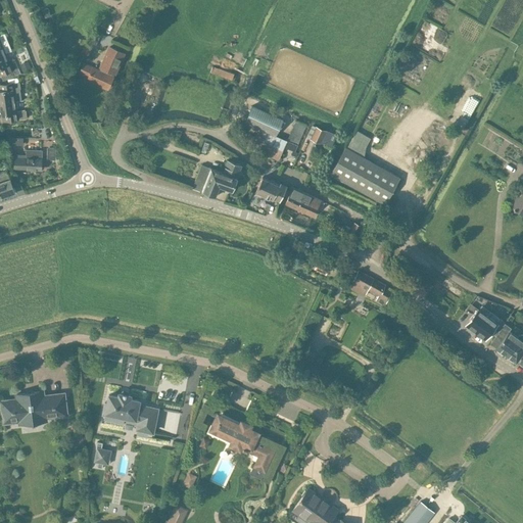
[(45,8),(42,10),(45,17),(45,18),(50,15),(47,7),(45,8)]
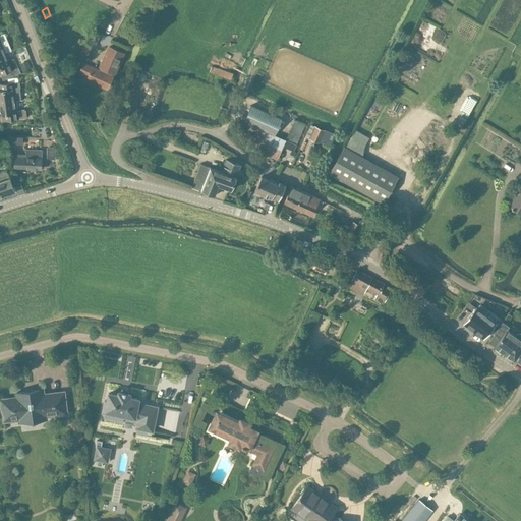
[(0,55),(6,53),(6,52),(10,50),(4,34),(0,35),(0,55)]
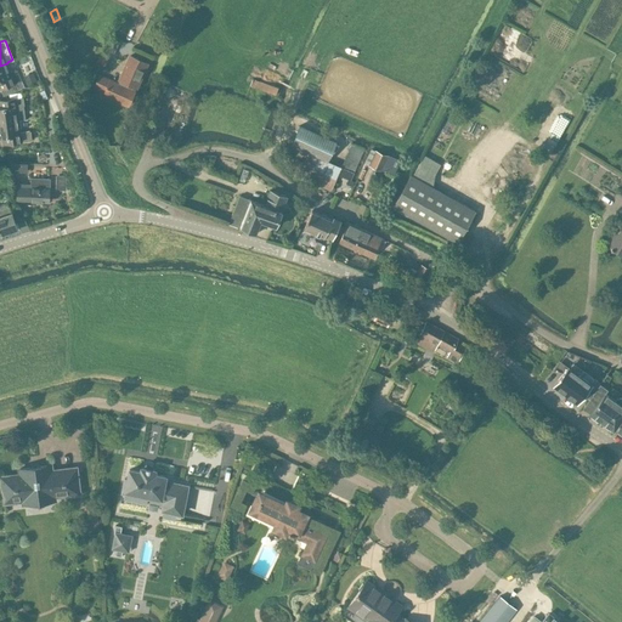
[(100,55),(96,63),(100,64),(105,66),(107,58),(100,55)]
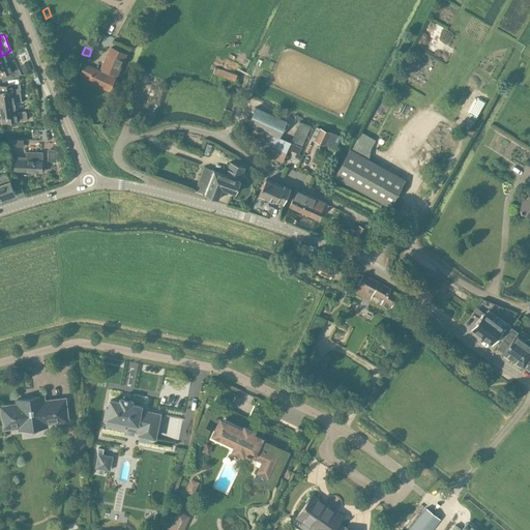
[(101,68),(100,71),(94,68),(94,67),(85,63),(80,75),(89,79),(88,81),(109,90),(115,78),(114,78),(115,75),(116,75),(124,54),(110,48),(101,68)]
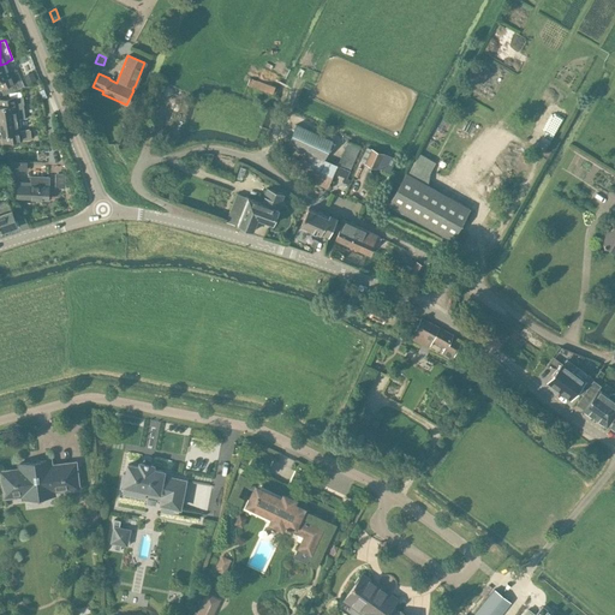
[(7,63),(0,65),(0,87),(0,88),(21,79),(22,79),(17,69),(11,71),(7,63)]
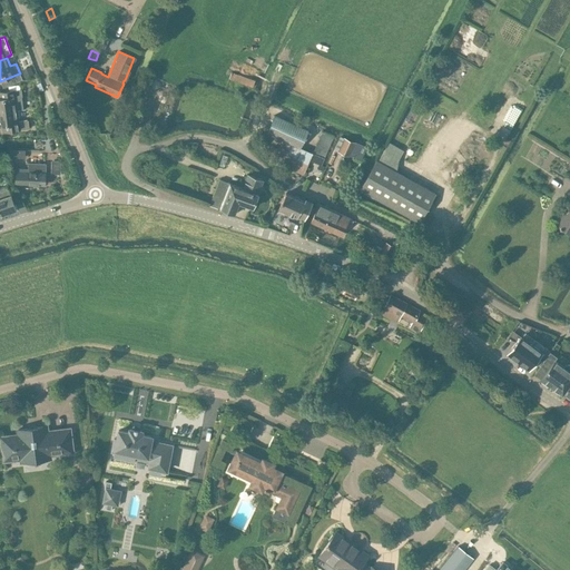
[(80,60),(74,72),(78,76),(85,62),(80,60)]
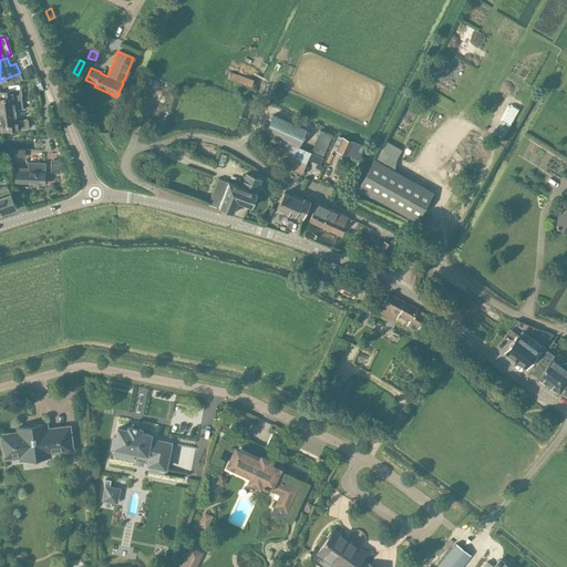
[(22,71),(24,78),(33,74),(31,68),(22,71)]
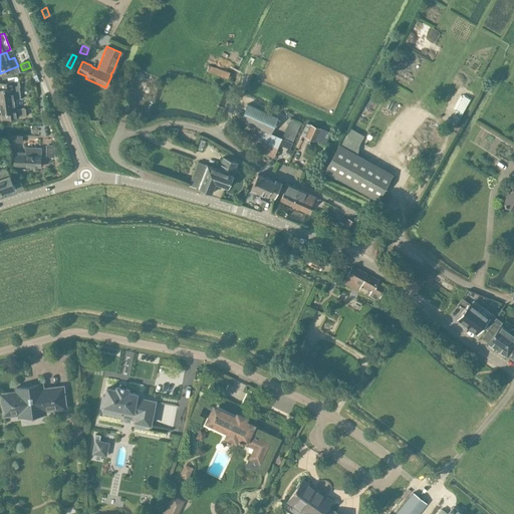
[(207,70),(228,78),(230,73),(209,65),(207,70)]
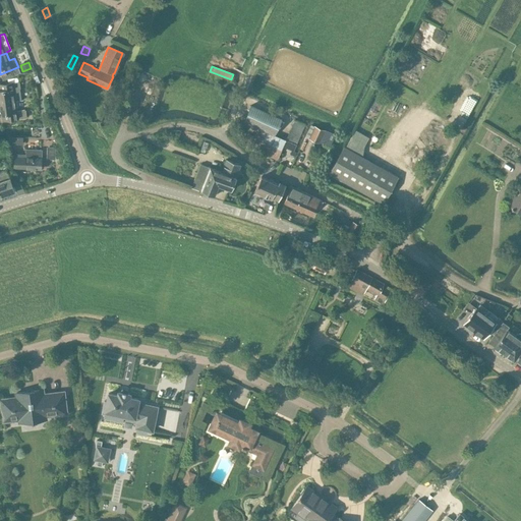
[(3,80),(18,74),(20,74),(17,67),(0,74),(3,80)]
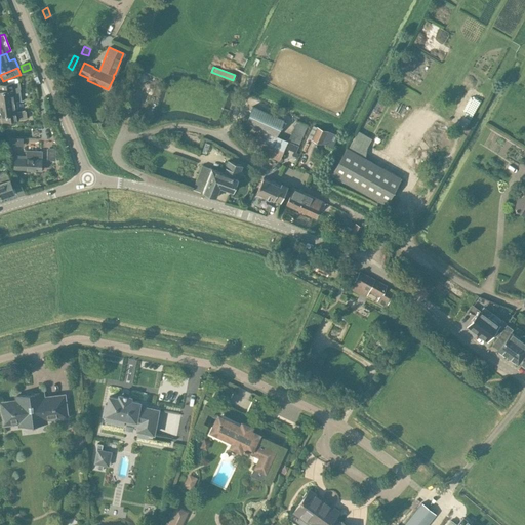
[(1,90),(0,90),(0,104),(15,102),(22,102),(19,88),(18,82),(8,83),(0,84),(1,90)]
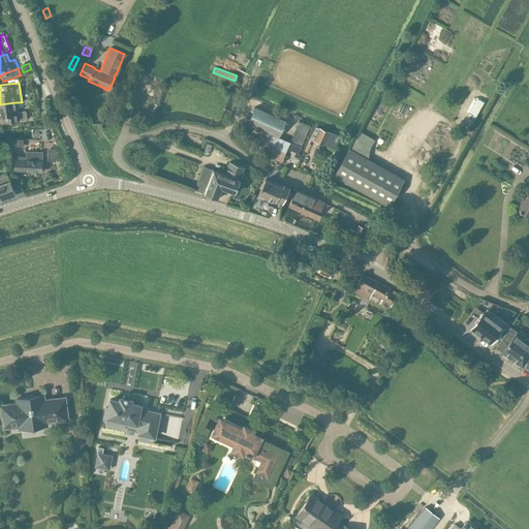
[(16,102),(0,104),(0,117),(4,117),(4,122),(27,119),(26,112),(17,113),(16,102)]
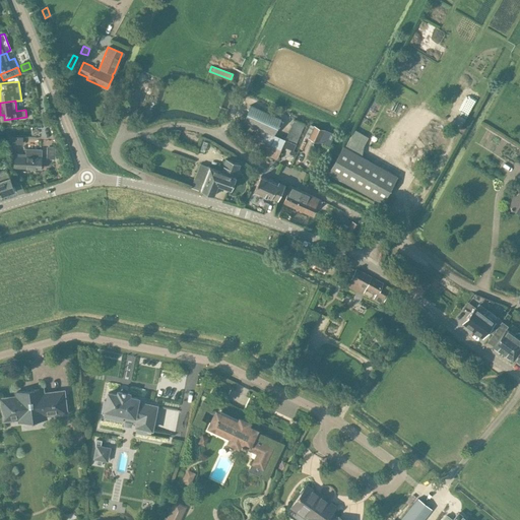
[(251,106),(243,121),(256,127),(273,134),(280,119),(251,106)]
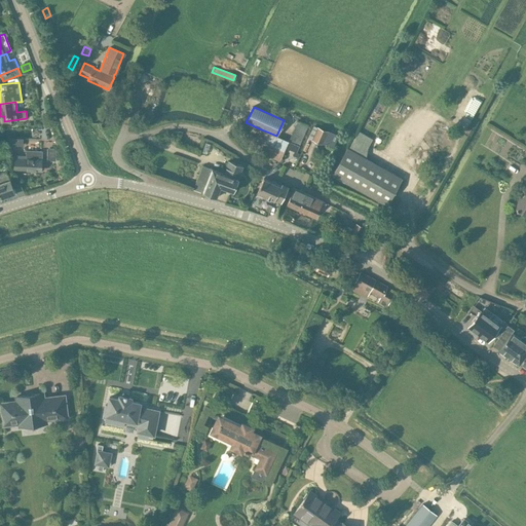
[(317,127),(312,140),(327,146),(329,140),(335,143),(338,136),(317,127)]
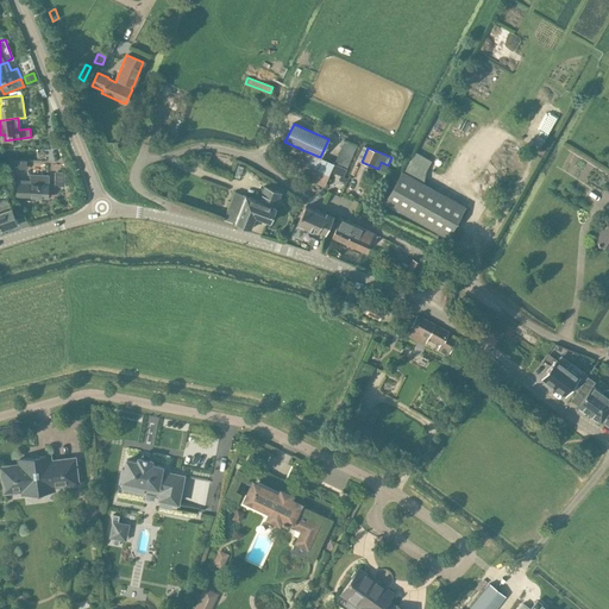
[(300,149),(290,170),(309,180),(320,157),(300,149)]
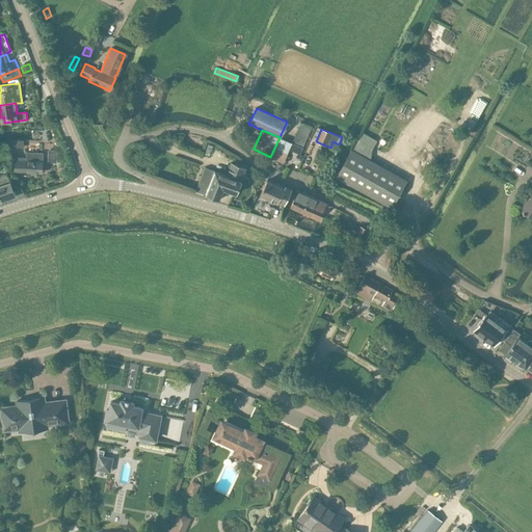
[(351,150),(336,177),(391,208),(406,181),(351,150)]
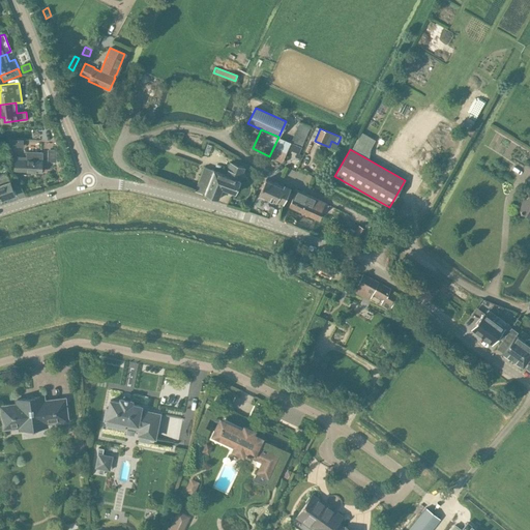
[(16,156),(15,172),(41,173),(41,162),(42,162),(42,152),(27,152),(26,157),(16,156)]
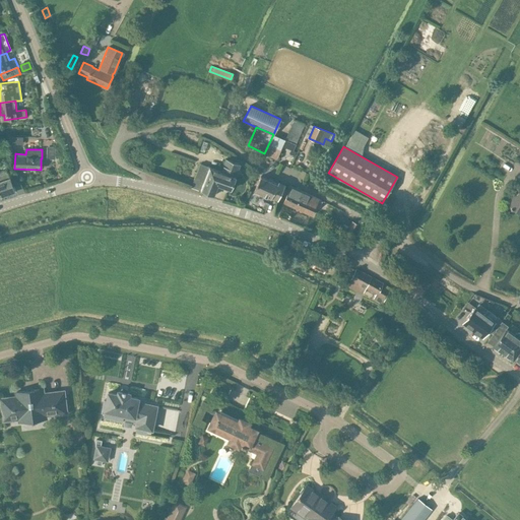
[(192,185),(191,188),(200,192),(200,191),(213,195),(217,185),(231,190),(240,165),(225,159),(220,172),(200,164),(193,182),(192,185)]
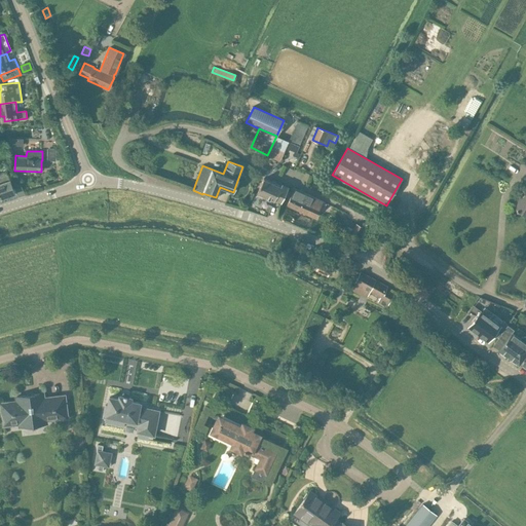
[(0,198),(14,194),(10,184),(9,181),(6,171),(0,173),(0,198)]
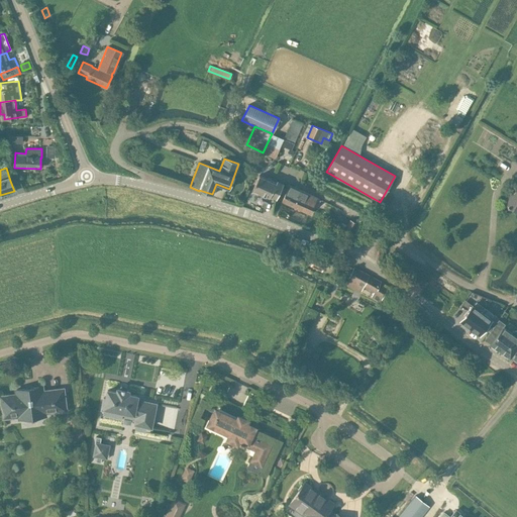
[(259,176),(252,191),(270,199),(271,197),(276,199),(282,186),(283,183),(277,181),(276,183),(259,176)]
